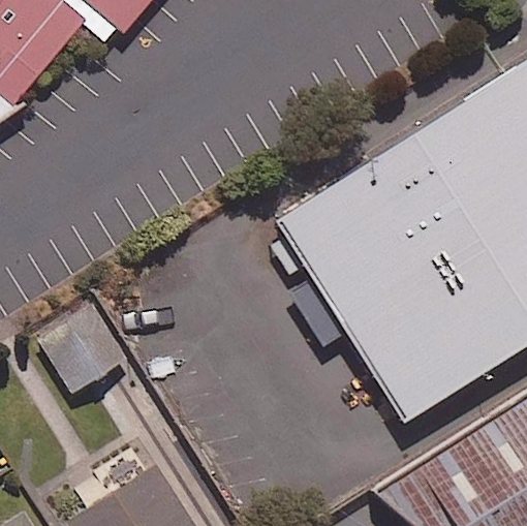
[(0,121),(25,104),(19,98),(81,22),(102,41),(117,27),(123,31),(149,0),(0,0),(0,121)]
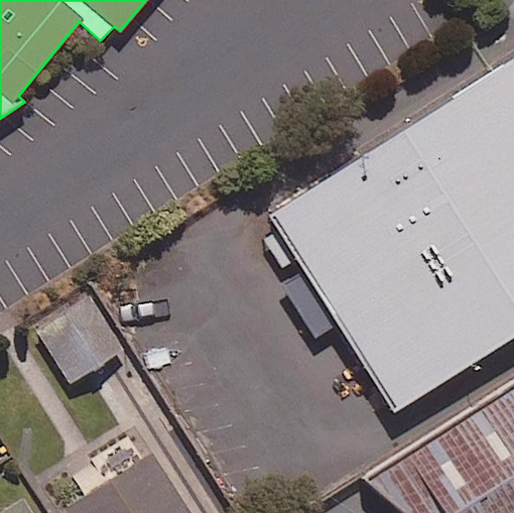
[(513,61),(269,217),(302,269),(279,283),(314,338),(337,324),(394,413),(513,337),(513,61)]
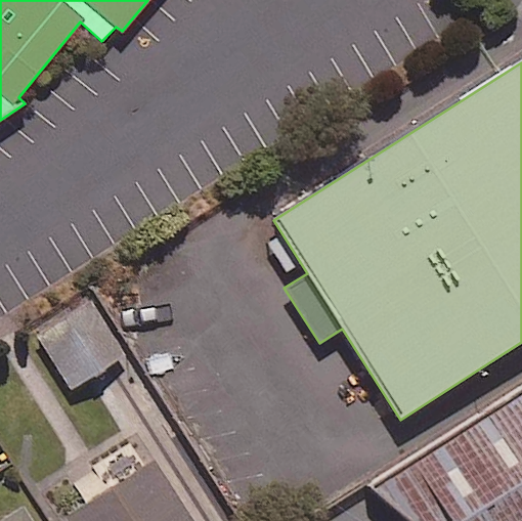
[(122,349),(92,294),(35,324),(63,380),(122,349)]
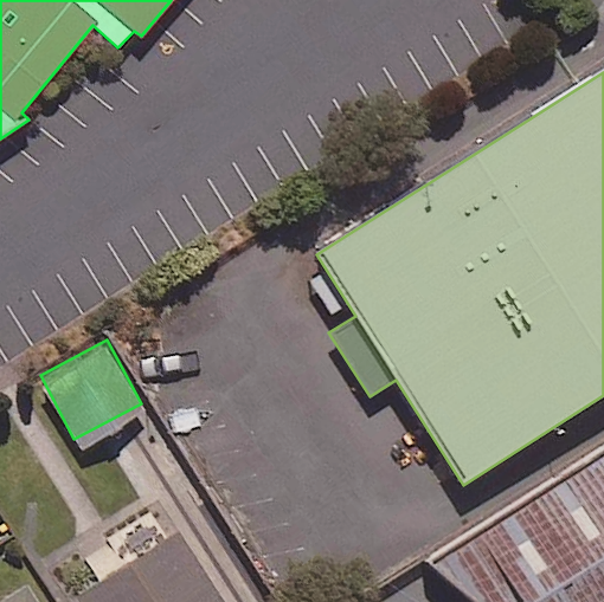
[(603,601),(603,451),(425,564),(469,601),(603,601)]
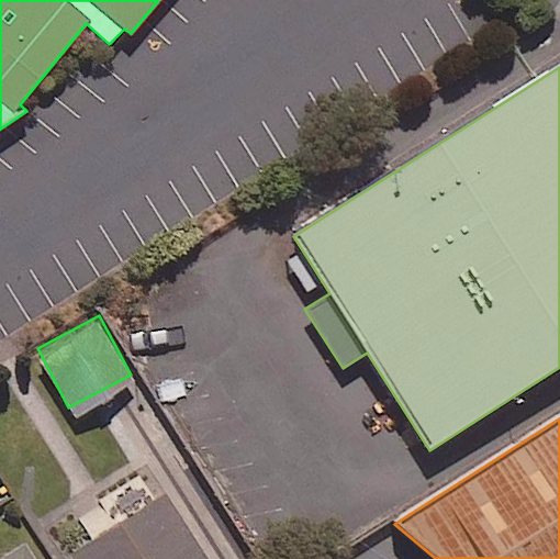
[(208,558),(161,485),(64,548),(70,558),(208,558)]
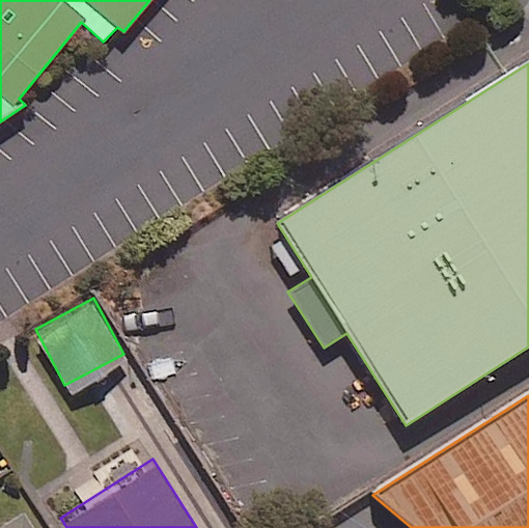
[(0,527),(33,527),(20,506),(0,520),(0,527)]
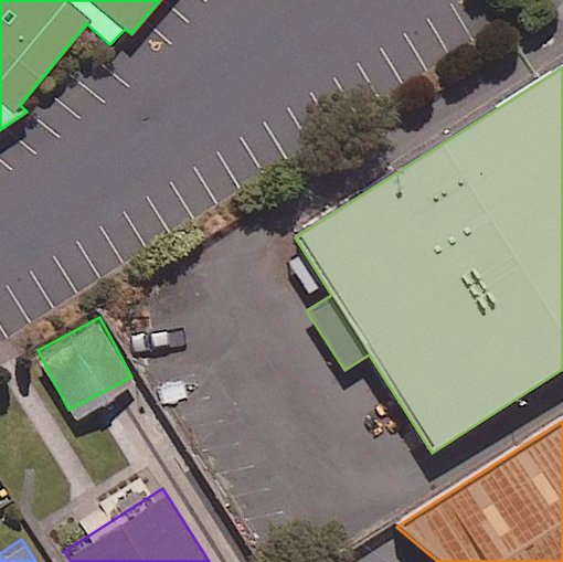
All buildings are outlined.
